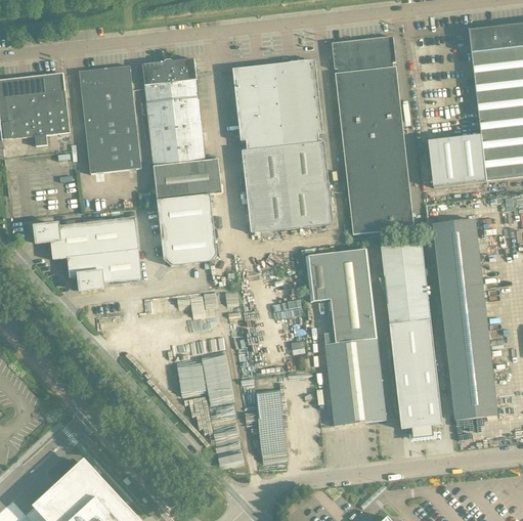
[(469,33),(462,34),(463,38),(464,52),(522,45),(522,22),(506,25),(469,29),(469,28),(468,28),(469,33)]
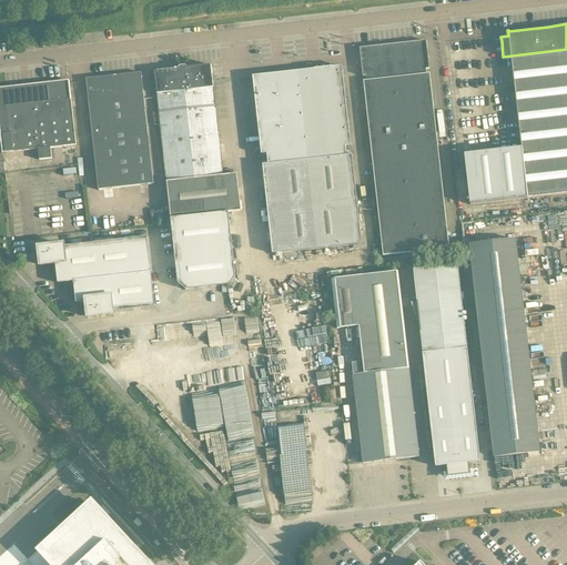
[(425,38),(358,46),(362,73),(365,73),(365,78),(363,78),(382,253),(448,245),(428,70),(426,71),(425,67),(428,66),(425,38)]
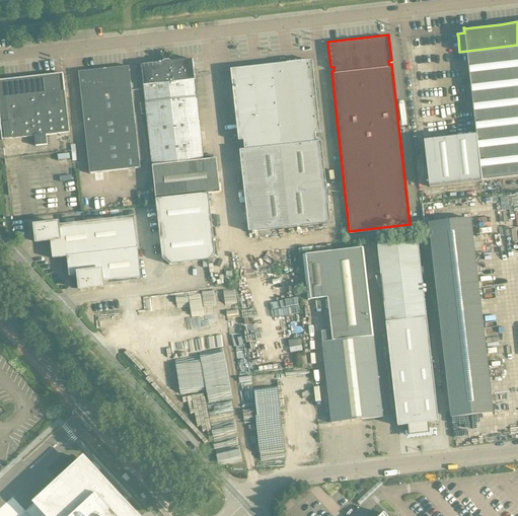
[(517,45),(459,52),(469,133),(475,132),(481,178),(517,173),(517,45)]
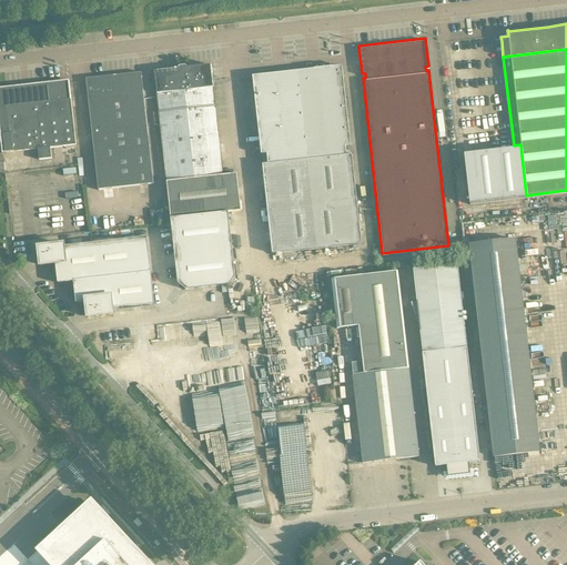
[(178,66),(153,68),(155,91),(170,215),(176,281),(184,286),(228,282),(234,275),(228,210),(240,208),(235,171),(223,172),(213,84),(212,84),(210,62),(186,64),(184,63),(179,63),(178,66)]
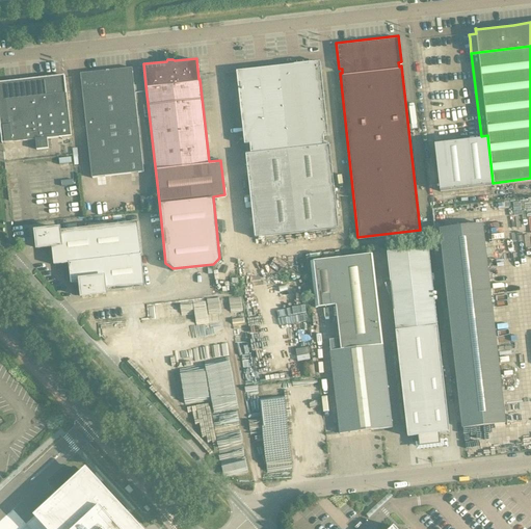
[(319,59),(277,64),(295,230),(338,226),(328,142),(323,142),(322,133),(327,133),(319,59)]
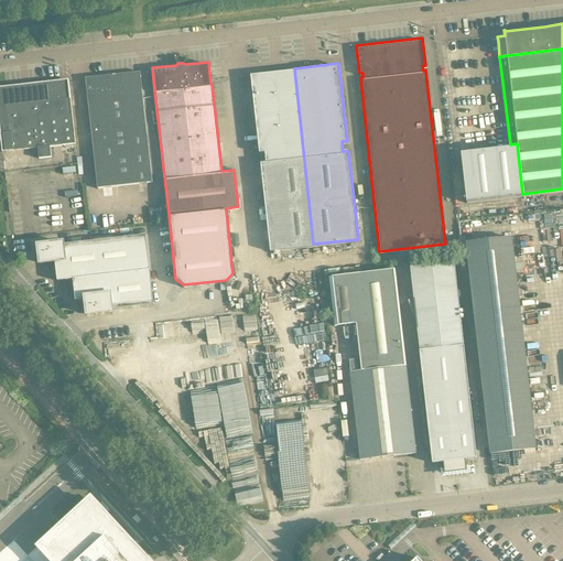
[(313,244),(294,68),(250,73),(259,151),(264,150),(266,160),(260,161),(270,249),(313,244)]
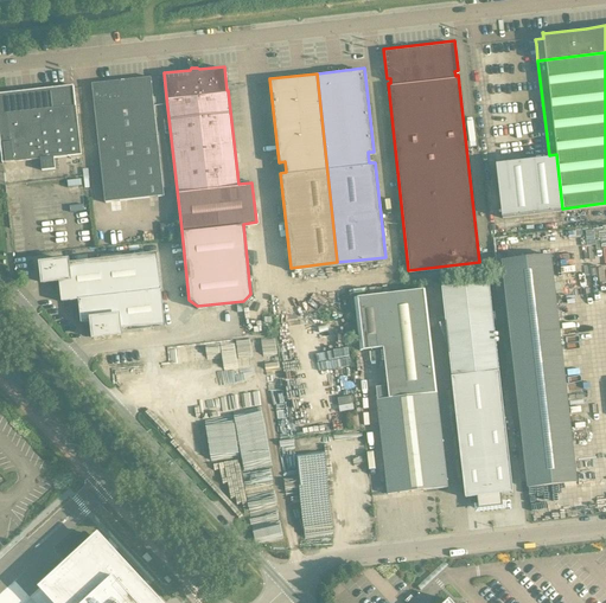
[(150,75),(91,81),(104,199),(163,193),(150,75)]
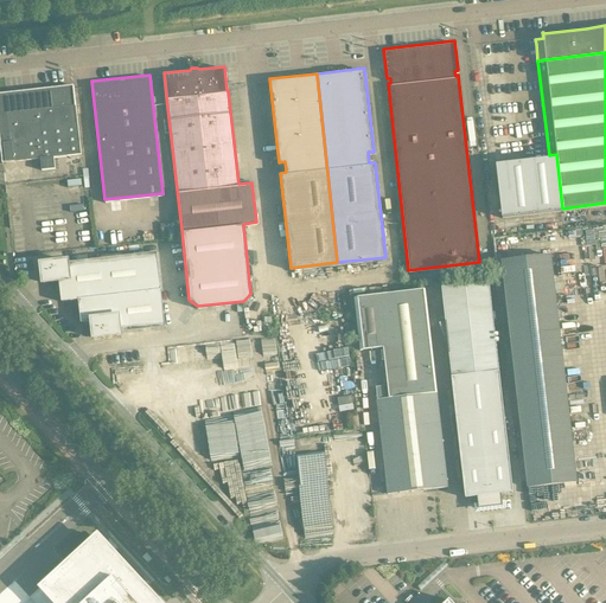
[(72,83),(0,90),(0,148),(1,160),(39,156),(40,167),(55,166),(53,155),(67,153),(81,152),(72,83)]
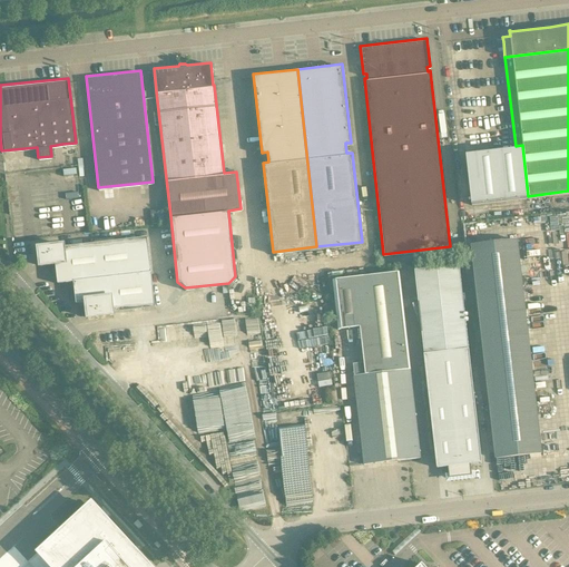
[(467,152),(466,152),(471,203),(528,196),(522,145),(516,146),(467,152)]
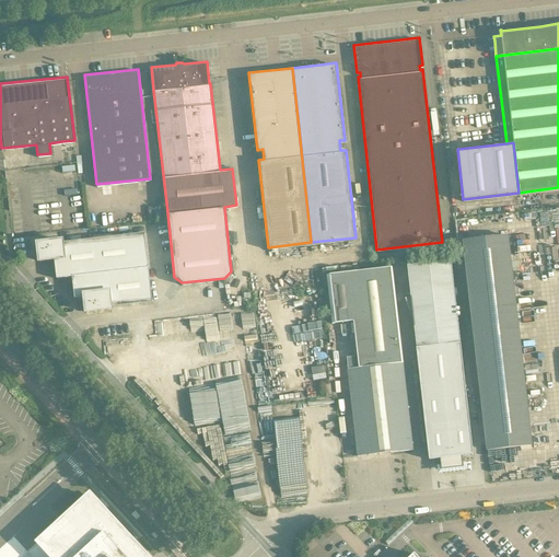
[(61,239),(36,241),(38,258),(54,257),(56,277),(71,275),(73,296),(83,294),(85,310),(109,306),(151,300),(148,266),(148,265),(143,231),(61,241),(61,239)]
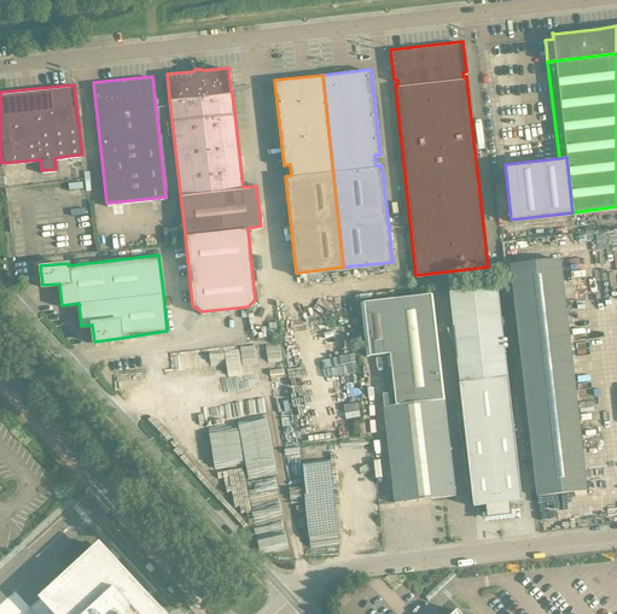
[(560,257),(510,263),(536,493),(587,489),(560,257)]
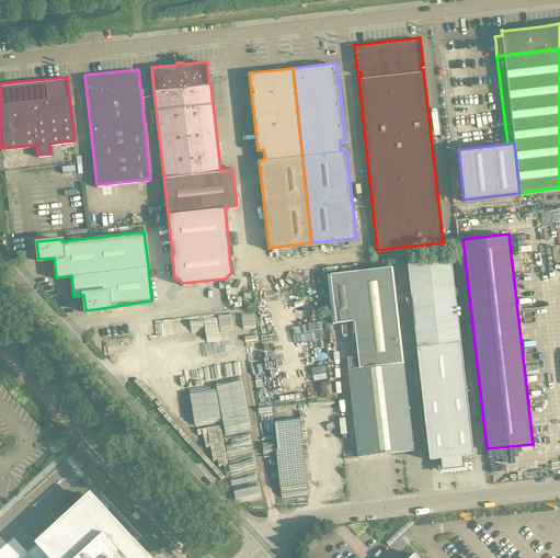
[(460,341),(450,259),(407,263),(416,345),(460,341)]
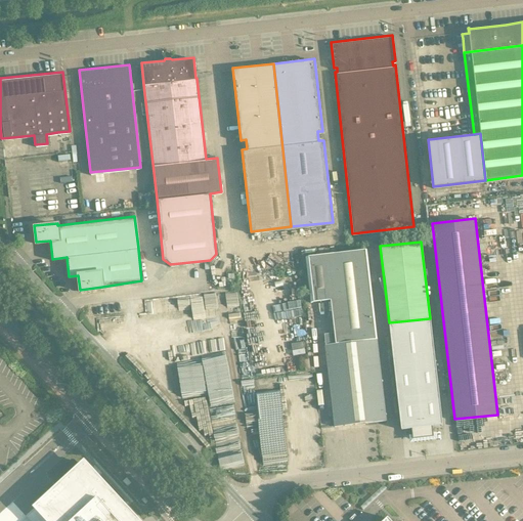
[(365,248),(305,255),(310,301),(330,298),(334,331),(323,332),(324,343),(334,425),(386,419),(376,337),(365,248)]
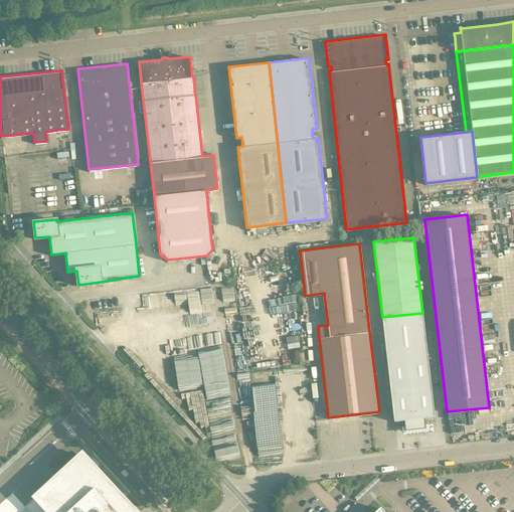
[(382,317),(394,420),(403,419),(405,430),(425,428),(424,417),(435,416),(422,313),(382,317)]
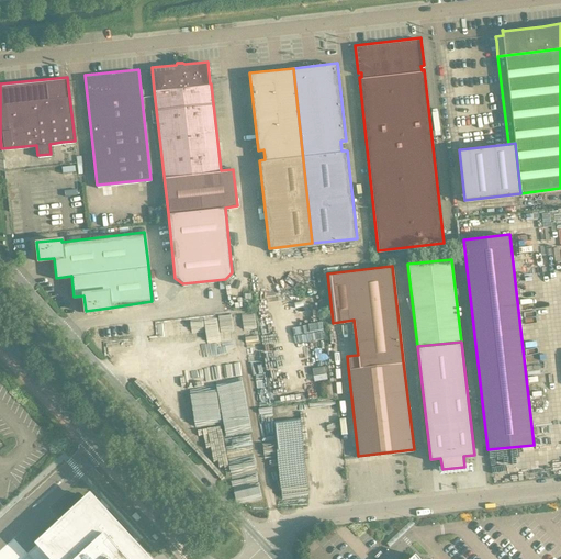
[(314,361),(314,377),(327,377),(326,361),(314,361)]
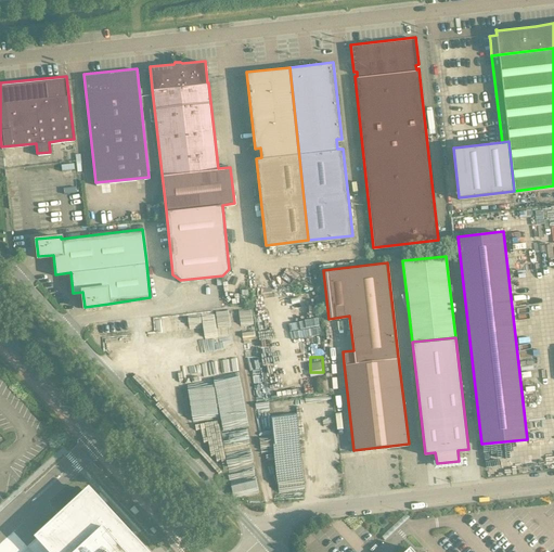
[(277,489),(304,486),(297,412),(270,415),(277,489)]
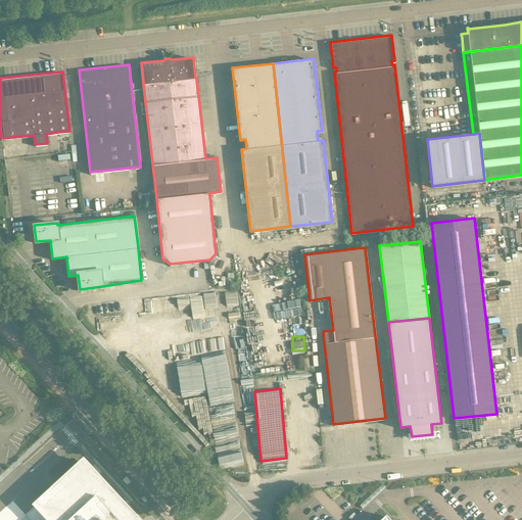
[(138,519),(84,460),(36,505),(50,519),(138,519)]
